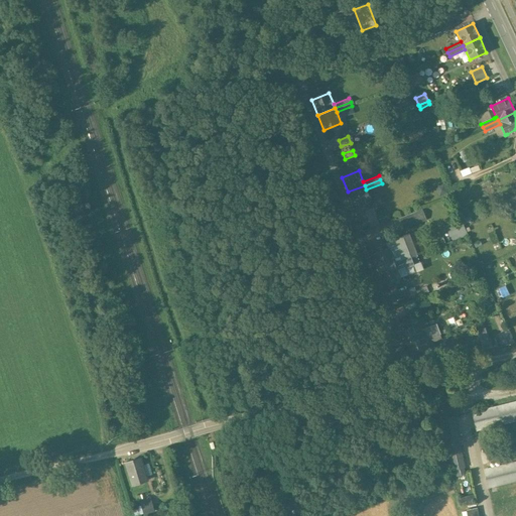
[(444,188),(445,187),(444,184),(436,187),(439,195),(446,192),(444,188)]
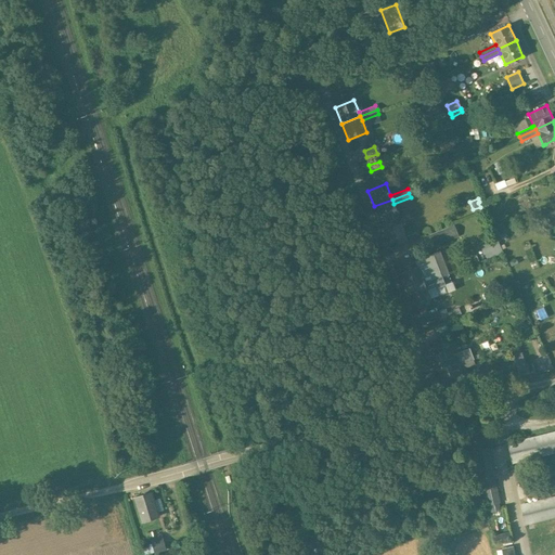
[(392,199),(374,206),(379,222),(399,216),(394,204),(392,199)]
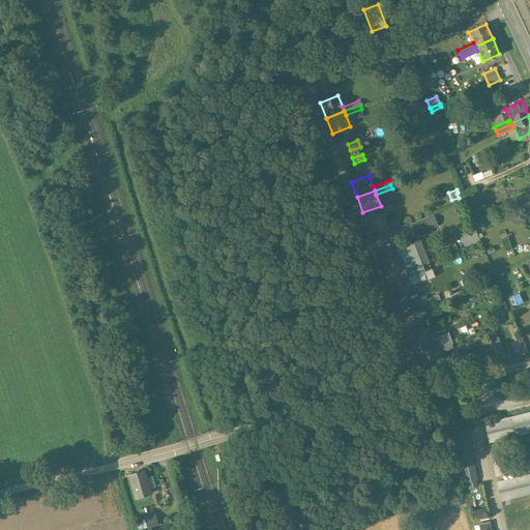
[(410,224),(415,235),(439,225),(434,213),(410,224)]
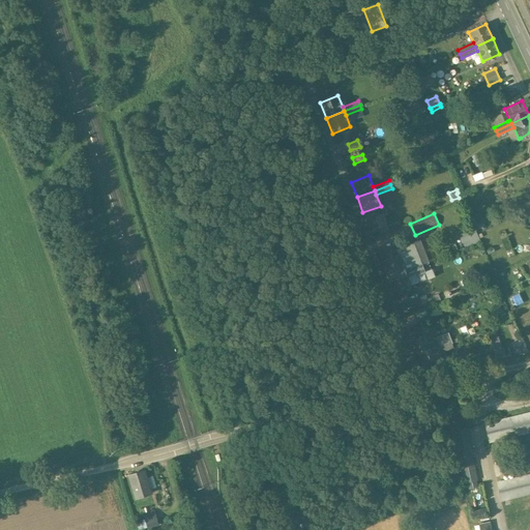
[(460,235),(464,247),(480,241),(476,229),(460,235)]
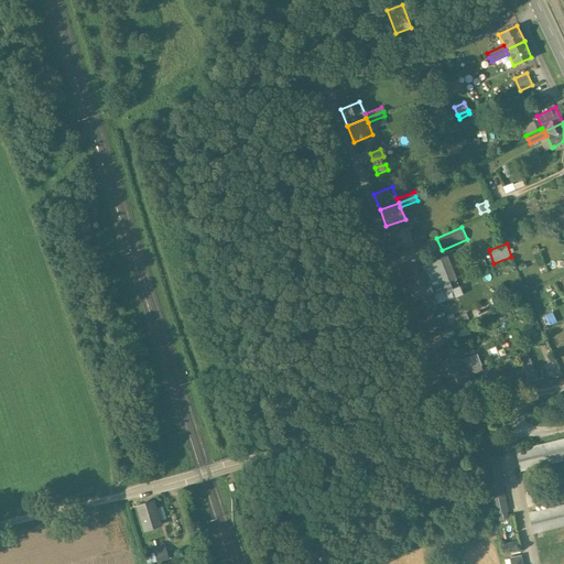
[(440,258),(422,264),(424,271),(425,271),(431,288),(448,281),(440,258)]
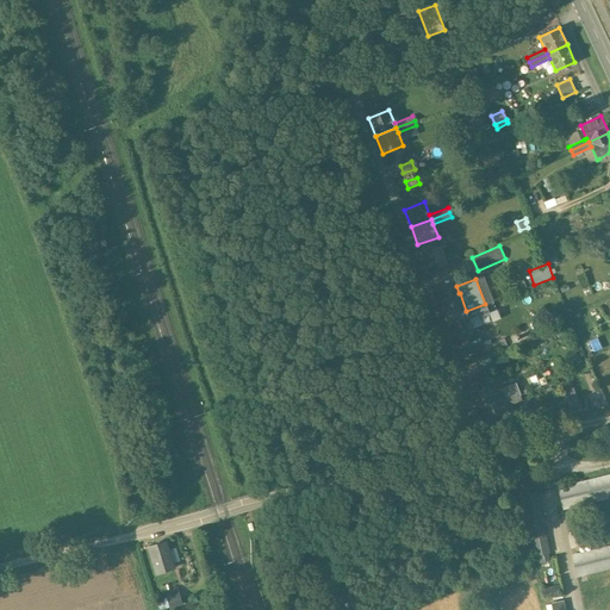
[(459,293),(439,300),(446,318),(466,311),(460,293),(459,293)]
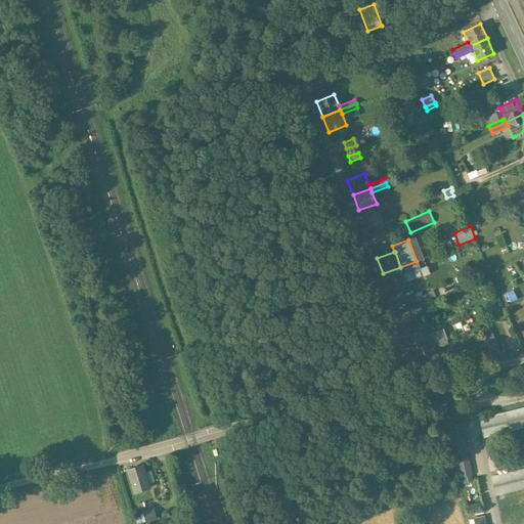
[(417,261),(400,267),(402,271),(418,265),(417,261)]
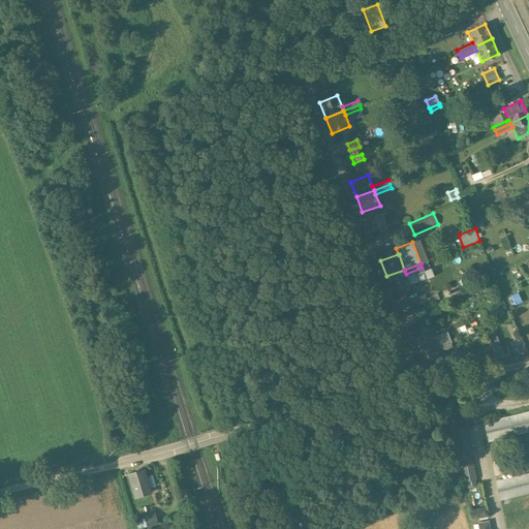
[(433,268),(425,270),(428,278),(436,276),(433,268)]
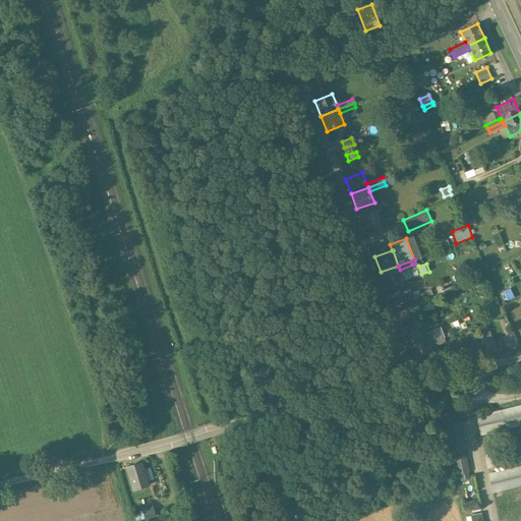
[(398,266),(381,272),(387,287),(404,281),(400,270),(398,266)]
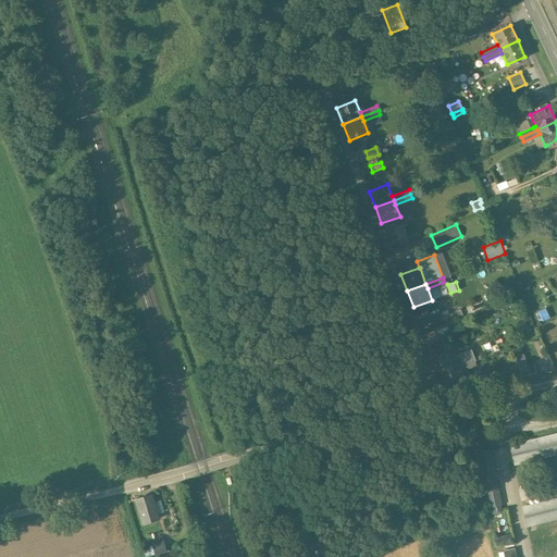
[(445,322),(463,313),(460,307),(442,314),(445,322)]
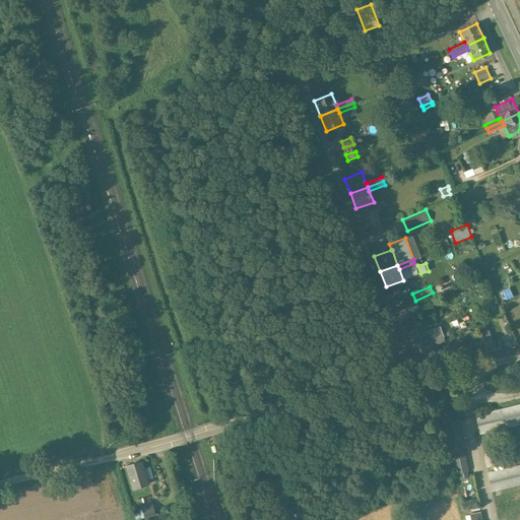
[(421,328),(404,334),(410,349),(428,342),(426,339),(421,328)]
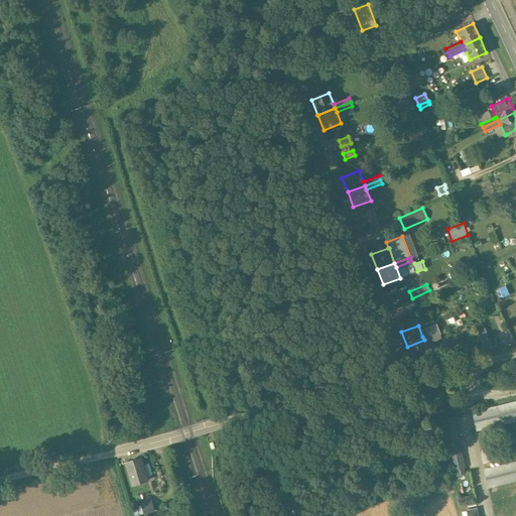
[(478,330),(472,332),(475,342),(481,341),(478,330)]
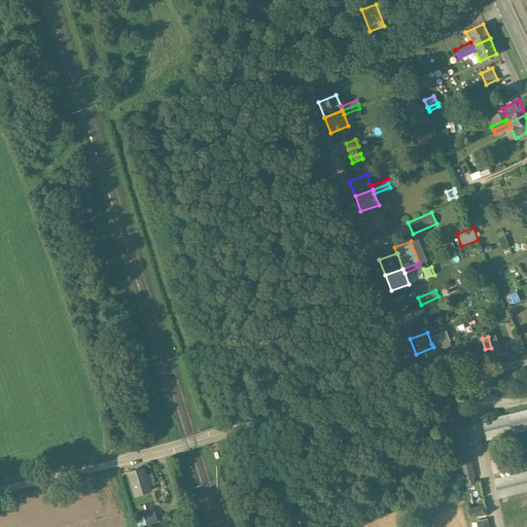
[(448,338),(431,344),(433,347),(449,341),(448,338)]
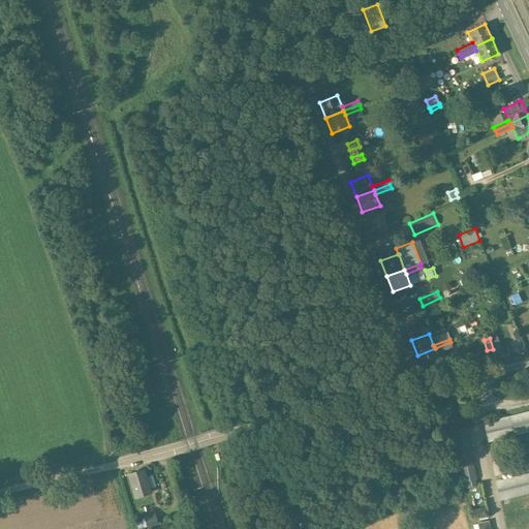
[(518,352),(527,349),(523,339),(514,342),(518,352)]
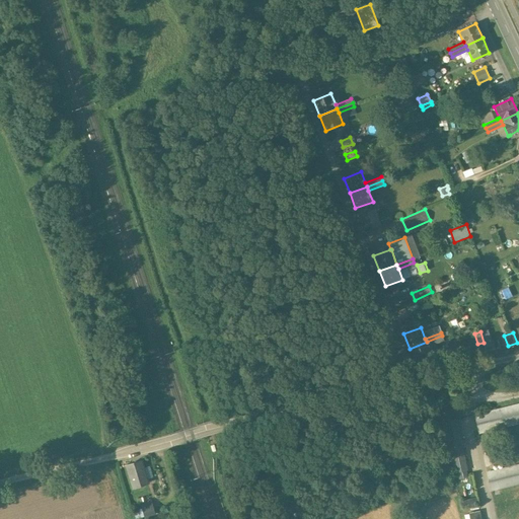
[(442,336),(427,342),(428,346),(444,340),(442,336)]
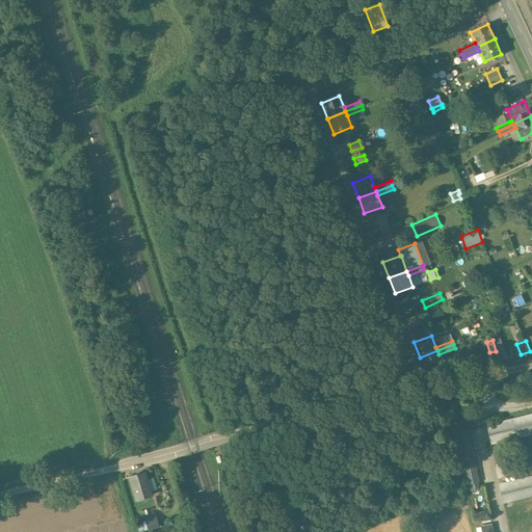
[(437,350),(420,357),(426,373),(444,366),(439,354),(437,350)]
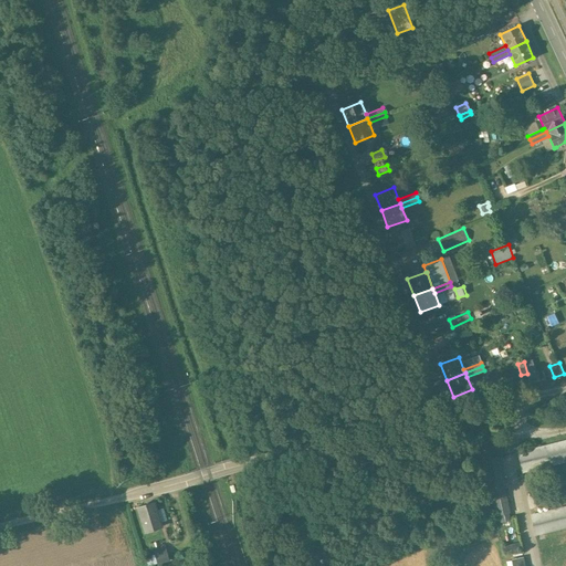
[(565,440),(519,452),(524,473),(565,462),(565,440)]
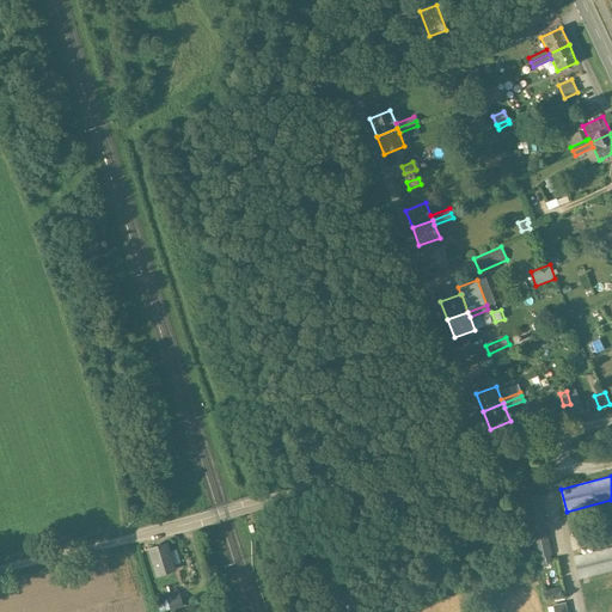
[(554,561),(539,494),(521,497),(536,564),(554,561)]
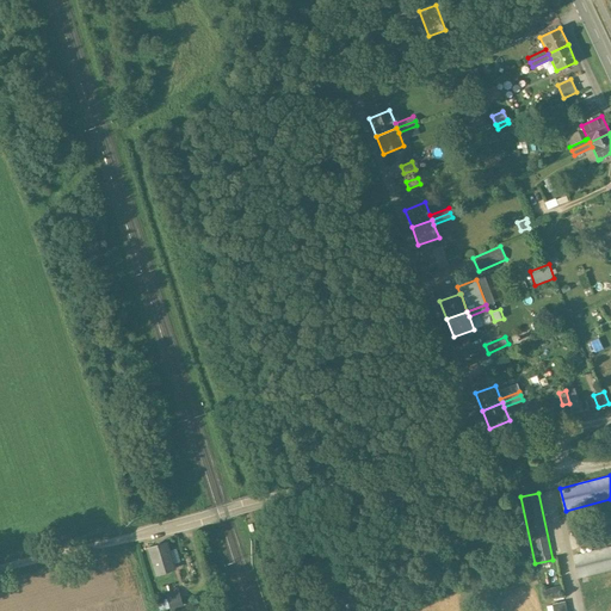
[(166,543),(148,549),(156,574),(174,568),(166,543)]
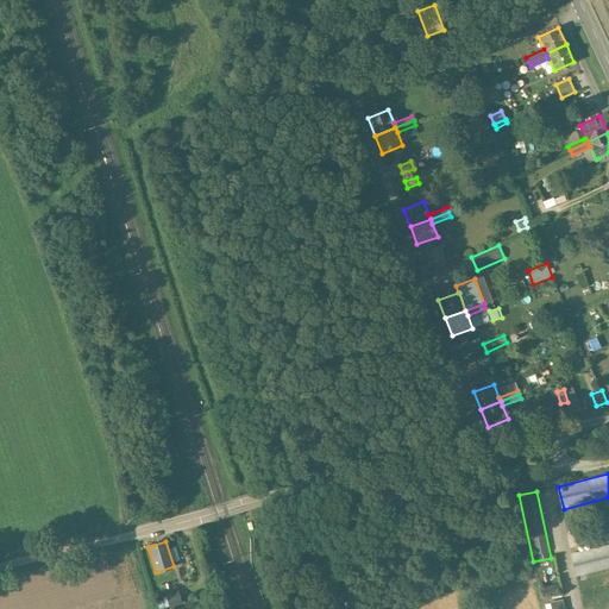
[(576,575),(608,566),(608,541),(570,552),(576,575)]
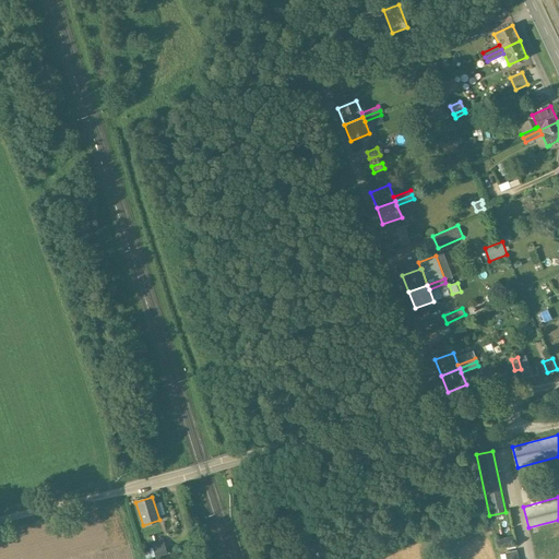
[(164,544),(153,548),(155,556),(167,552),(164,544)]
